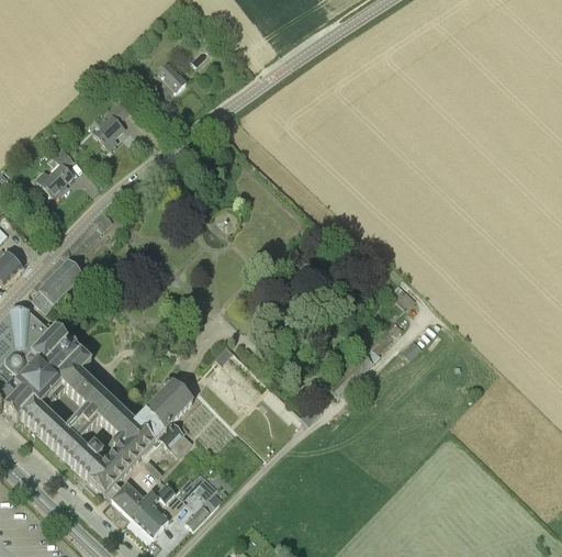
[(200,35),(194,31),(190,35),(194,40),(200,35)]
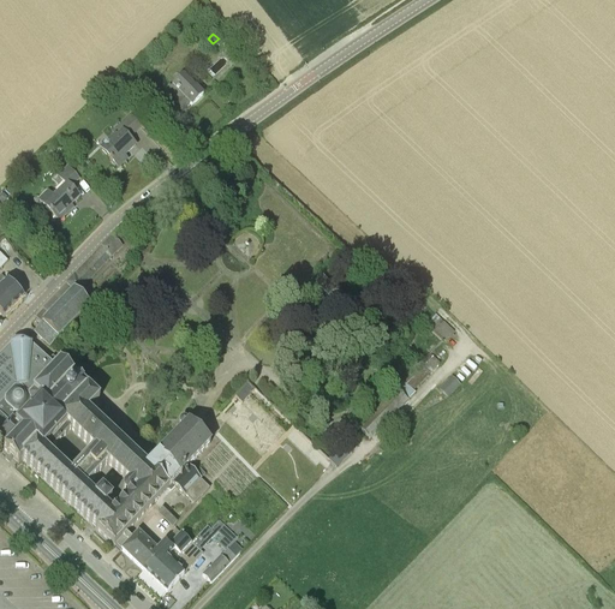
[(203,90),(195,81),(184,70),(171,83),(168,82),(166,85),(174,94),(163,105),(174,115),(185,105),(185,103),(190,99),(191,101),(203,90)]
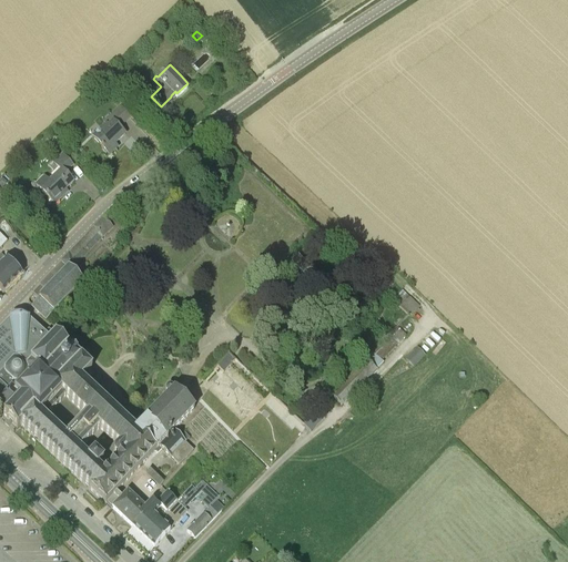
[(143,96),(137,90),(131,95),(138,102),(143,96)]
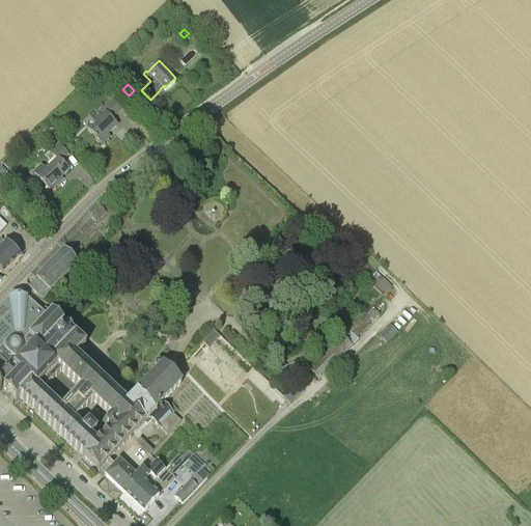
[(116,121),(111,115),(121,105),(112,94),(96,110),(99,112),(86,123),(95,133),(103,140),(108,135),(105,133),(116,121)]
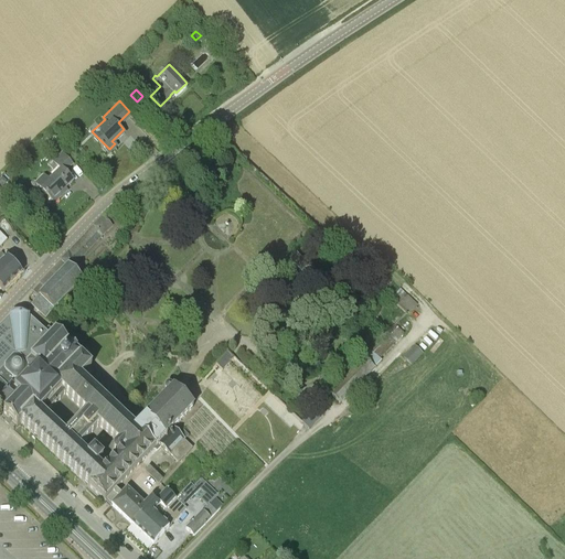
[(73,175),(65,168),(73,160),(62,149),(54,157),(61,164),(49,175),(44,171),(36,179),(46,190),(54,199),(62,190),(60,187),(73,175)]
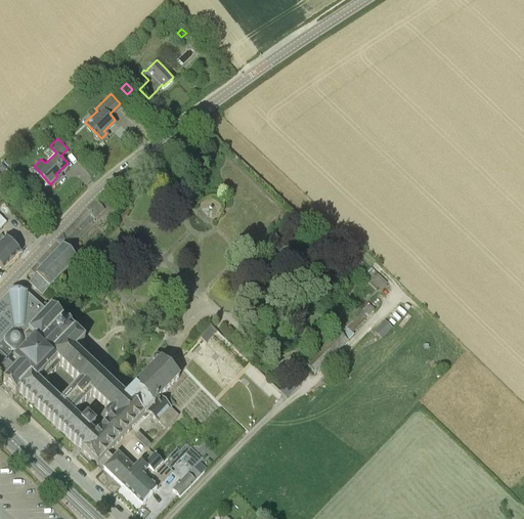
[(37,260),(41,263),(42,265),(30,278),(43,292),(77,257),(62,243),(90,212),(94,216),(104,206),(95,198),(69,225),(56,239),(37,260)]
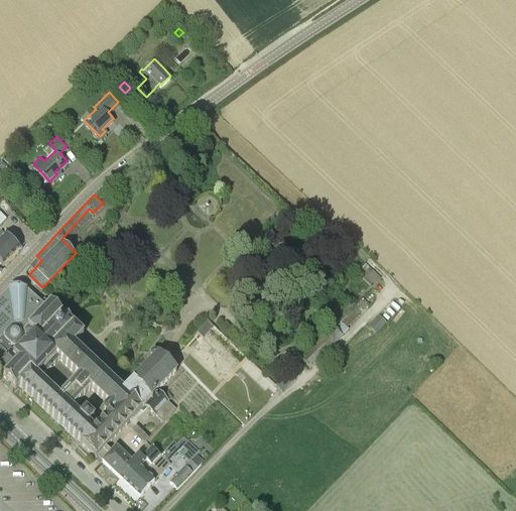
[(0,222),(6,216),(0,209),(0,259),(1,260),(0,261),(3,263),(9,256),(14,252),(13,252),(19,245),(1,227),(0,228),(0,222)]
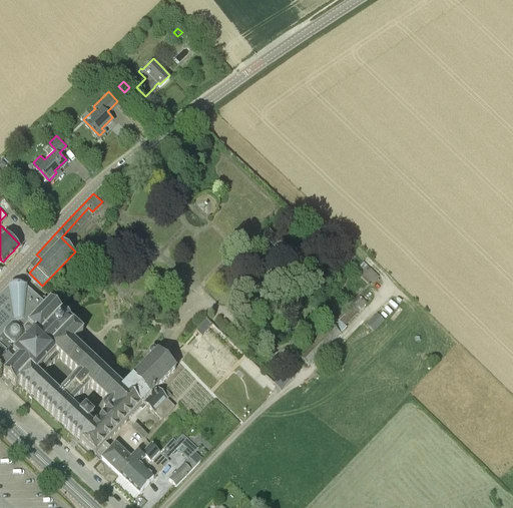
[(275,224),(264,234),(279,250),(289,240),(275,224)]
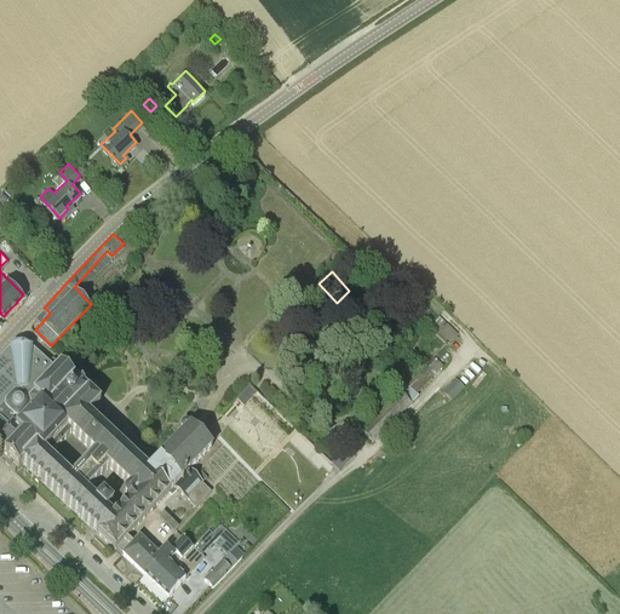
[(49,311),(44,308),(36,315),(41,320),(49,311)]
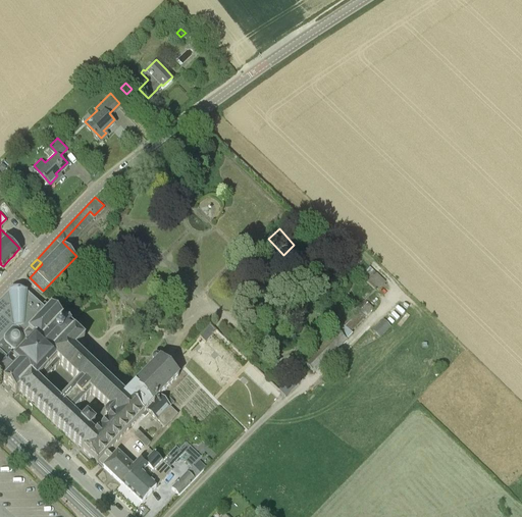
[(371,262),(363,271),(378,286),(387,276),(371,262)]
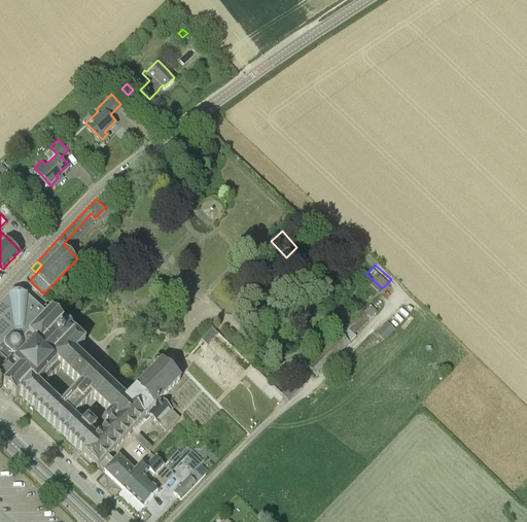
[(29,292),(19,287),(18,287),(15,287),(13,288),(11,288),(10,290),(9,291),(0,301),(0,370),(7,376),(3,381),(14,392),(30,377),(35,382),(59,358),(54,353),(61,346),(66,351),(81,335),(51,306),(47,310),(29,292)]
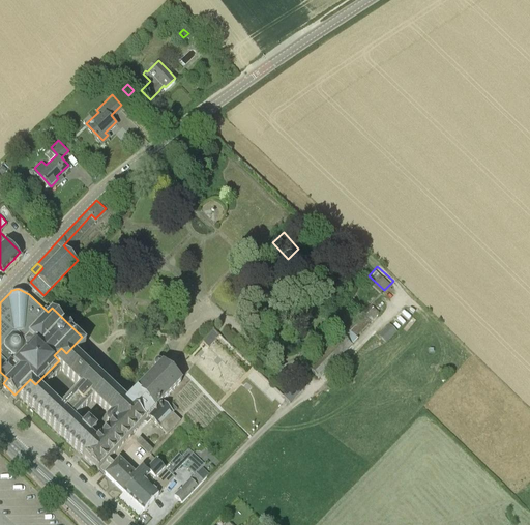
[(379,310),(372,303),(370,300),(340,331),(307,365),(319,376),(351,342),(350,340),(379,310)]
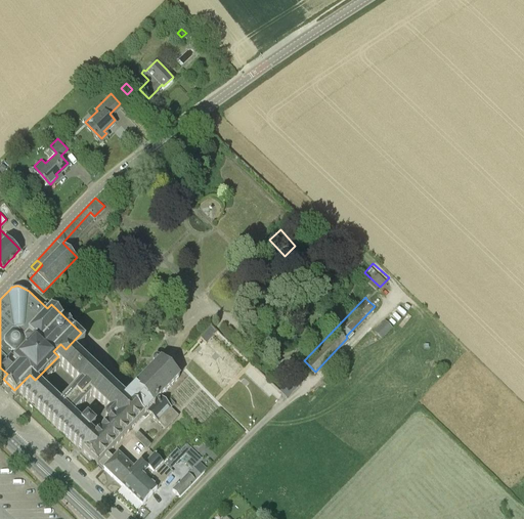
[(385,316),(374,328),(381,335),(392,323),(385,316)]
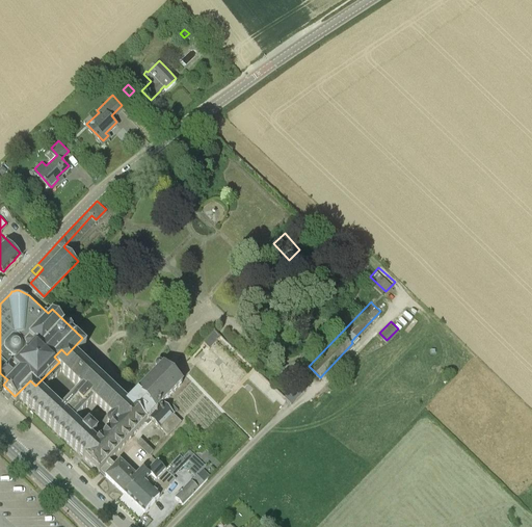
[(214,328),(204,340),(209,346),(220,334),(214,328)]
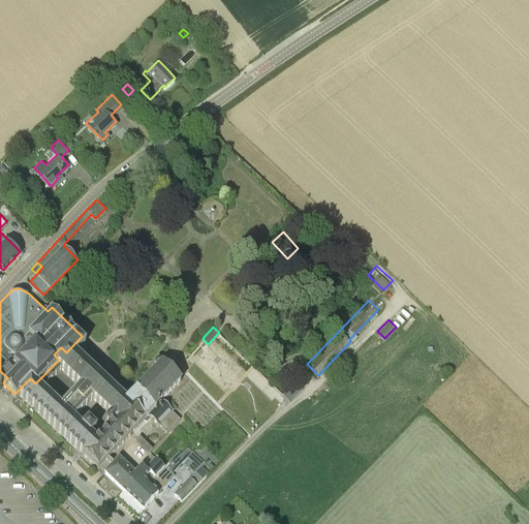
[(180,415),(162,398),(182,377),(162,359),(136,388),(127,397),(75,350),(86,340),(82,336),(66,352),(61,347),(54,355),(59,360),(35,383),(30,378),(14,394),(16,395),(19,391),(83,452),(83,453),(84,452),(97,464),(96,465),(97,465),(99,467),(111,455),(148,413),(166,431),(180,415)]
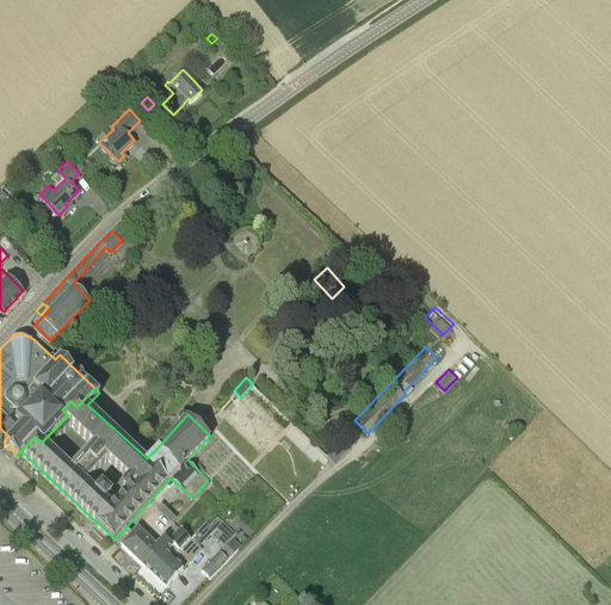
[(352,440),(346,434),(344,432),(326,451),(334,460),(352,440)]
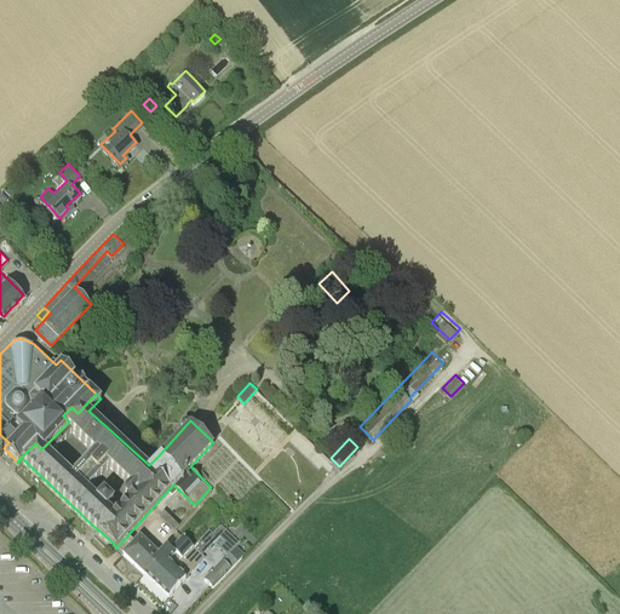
[(158,511),(173,526),(185,512),(182,510),(174,517),(164,506),(158,511)]
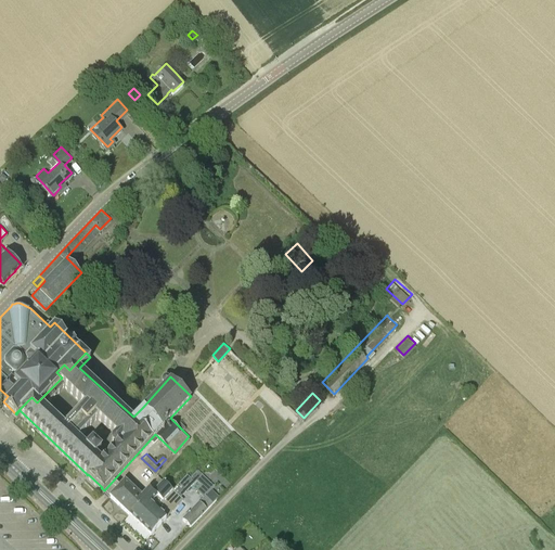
[(179,478),(188,486),(196,476),(203,470),(198,465),(190,473),(186,470),(179,478)]
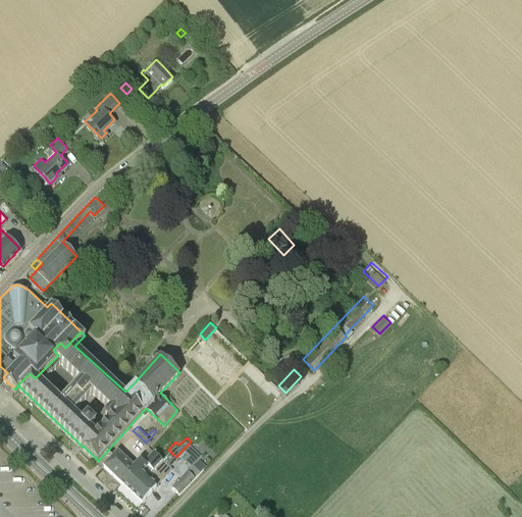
[(118,448),(113,453),(103,463),(122,481),(145,459),(140,454),(133,461),(118,448)]
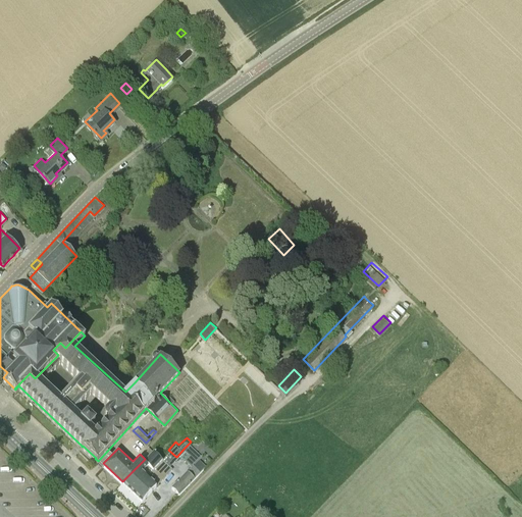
[(102,464),(103,463),(113,453),(109,449),(98,461),(102,464)]
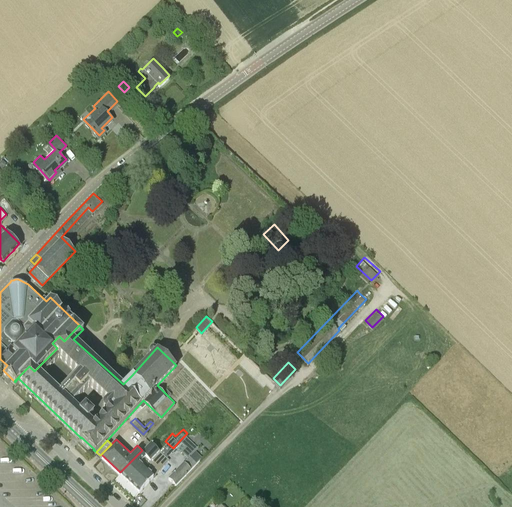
[(146,482),(153,473),(169,457),(167,455),(161,450),(150,440),(142,450),(120,472),(139,490),(146,482)]
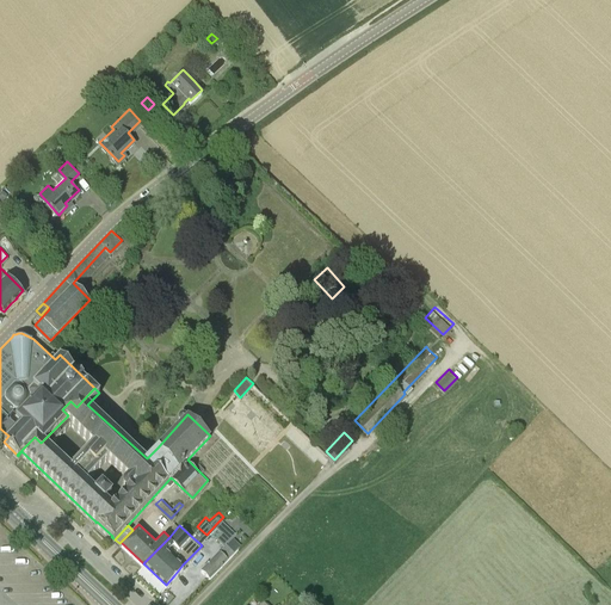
[(232,526),(223,535),(228,539),(236,530),(232,526)]
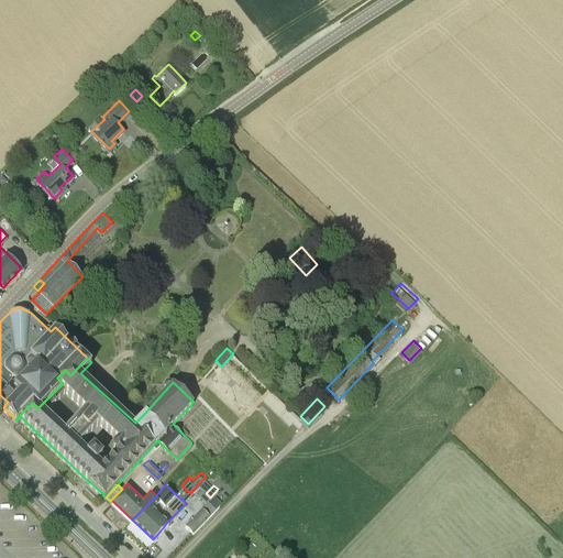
[(192,531),(216,507),(208,500),(185,523),(192,531)]
